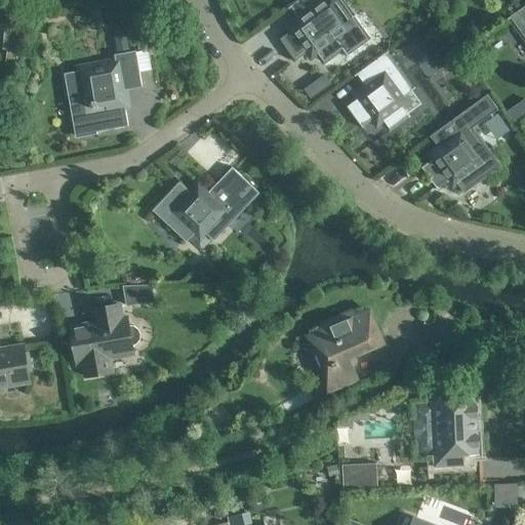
[(294,30),(281,40),(297,61),(307,53),(311,59),(318,54),(324,63),(357,38),(346,23),(349,21),(333,0),(299,0),(288,9),(296,19),(290,25),(294,30)]
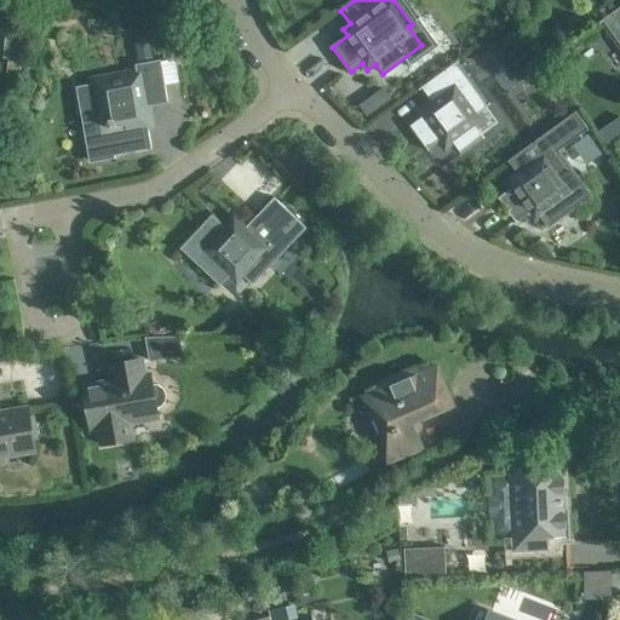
[(619,7),(600,23),(619,52),(619,7)]
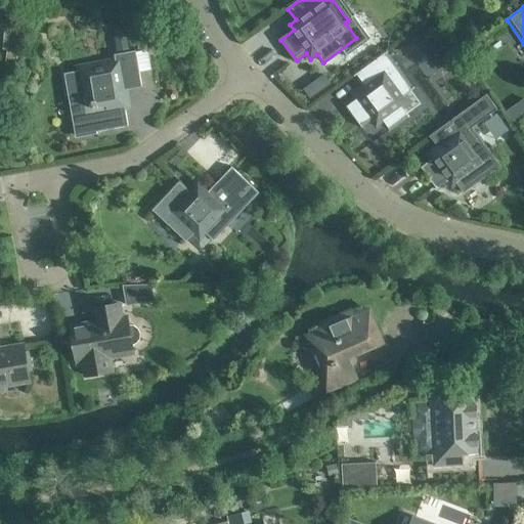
[(133,27),(116,27),(116,48),(134,48),(133,27)]
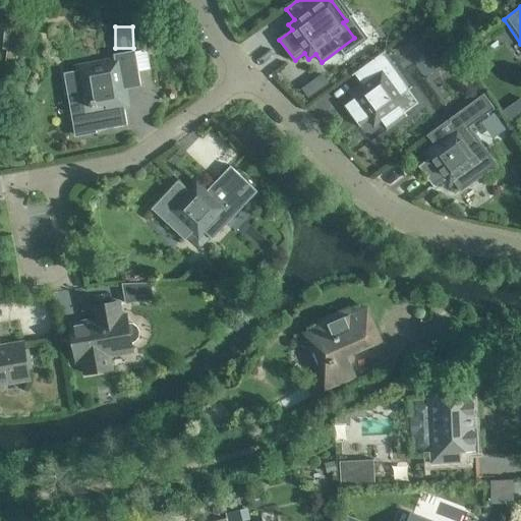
[(72,117),(73,117),(76,135),(95,132),(96,134),(97,134),(97,132),(127,126),(122,91),(141,88),(135,51),(114,55),(115,64),(64,73),(72,117)]
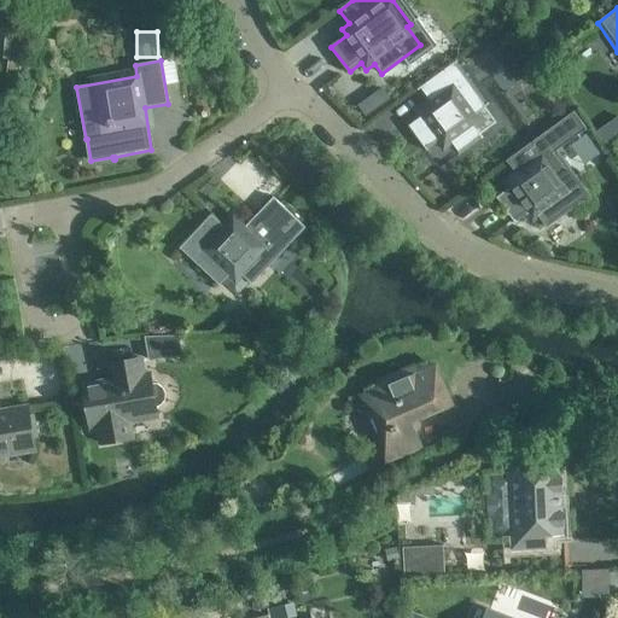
[(452,144),(459,153),(497,124),(485,108),(489,105),(456,60),(418,89),(427,101),(420,108),(425,115),(409,127),(429,151),(439,144),(444,150),(452,144)]
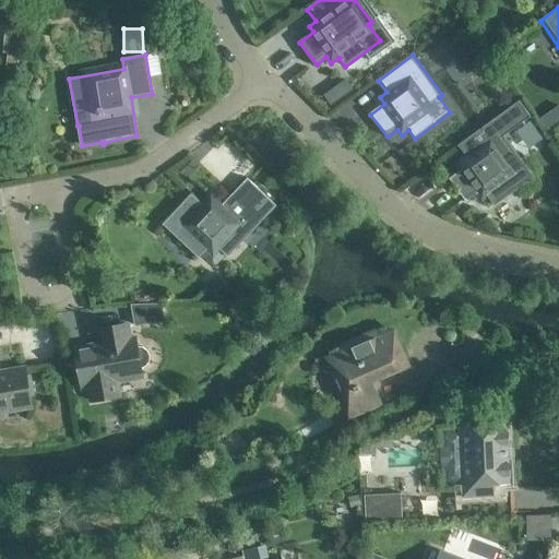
[(489,197),(495,204),(531,178),(520,163),(522,161),(504,135),(530,117),(519,103),(458,146),(466,158),(460,163),(464,169),(450,179),(466,202),(477,194),(483,201),(489,197)]
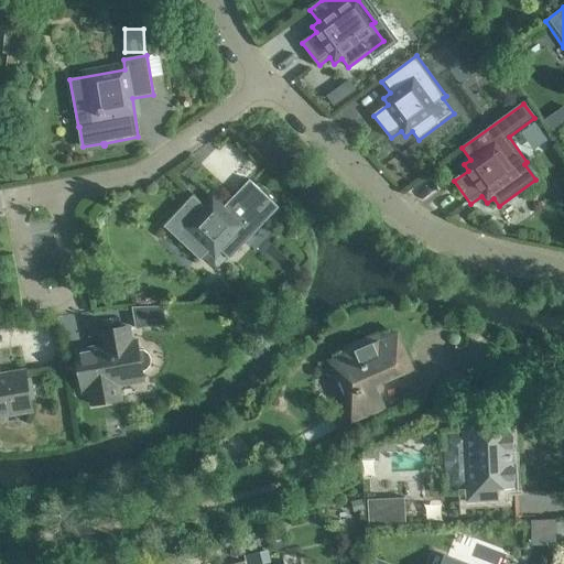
[(555,127),(563,121),(563,105),(548,116),(555,127)]
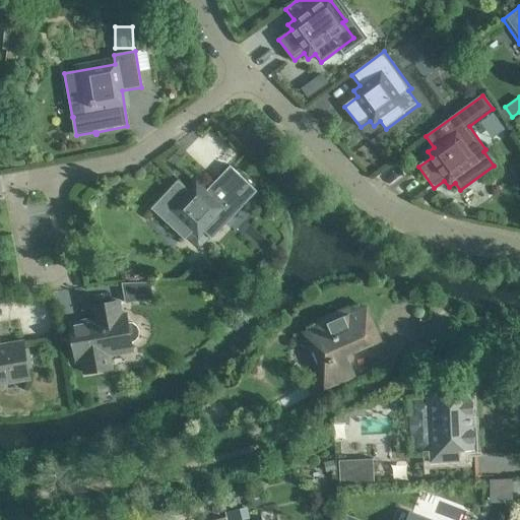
[(493,133),(505,127),(497,110),(484,116),(493,133)]
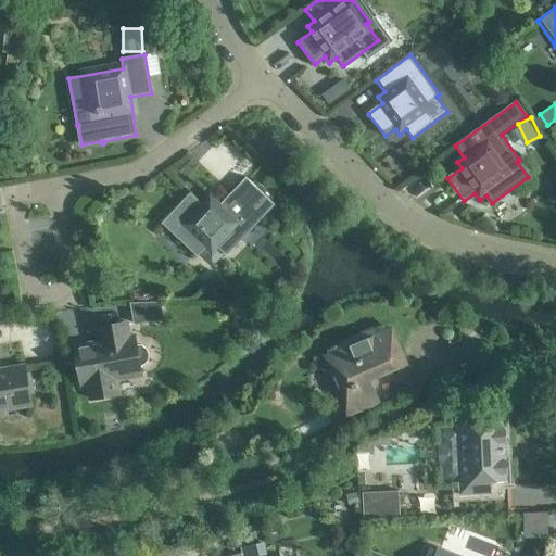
[(227,256),(276,205),(247,178),(222,204),(212,194),(202,205),(190,194),(162,224),(198,257),(200,255),(213,267),(225,254),(227,256)]
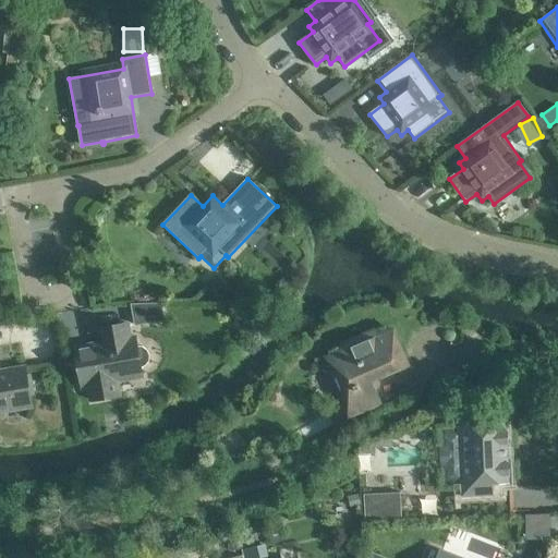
[(132,305),(135,326),(164,322),(161,304),(132,305)]
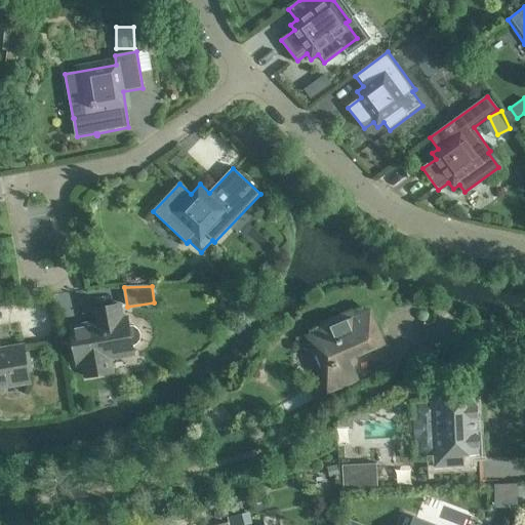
[(76,364),(84,363),(86,378),(111,374),(109,359),(133,355),(132,347),(137,345),(139,340),(140,335),(138,331),(134,328),(129,327),(127,320),(121,321),(119,306),(94,310),(96,325),(71,329),(76,364)]
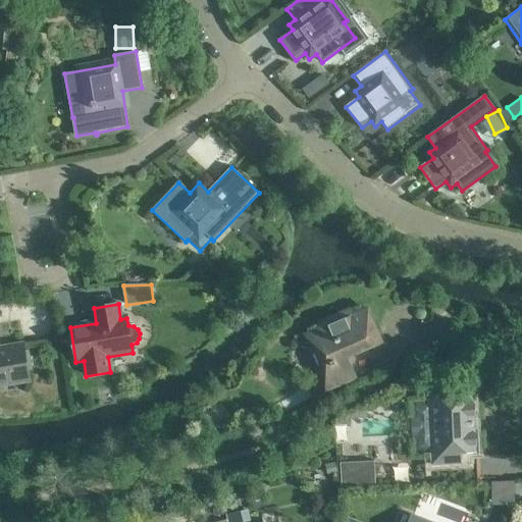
[(354,378),(345,356),(380,341),(366,307),(350,314),(348,309),(319,321),(321,326),(304,334),(328,389),(354,378)]
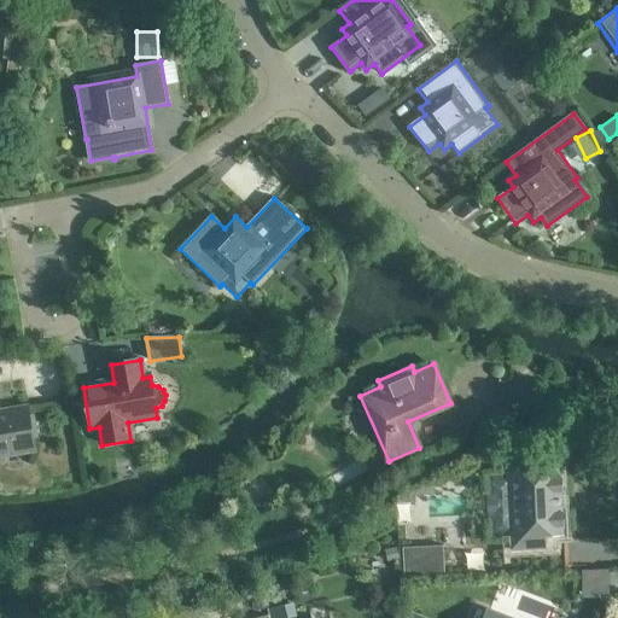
[(0,455),(35,450),(28,409),(0,413),(0,455)]
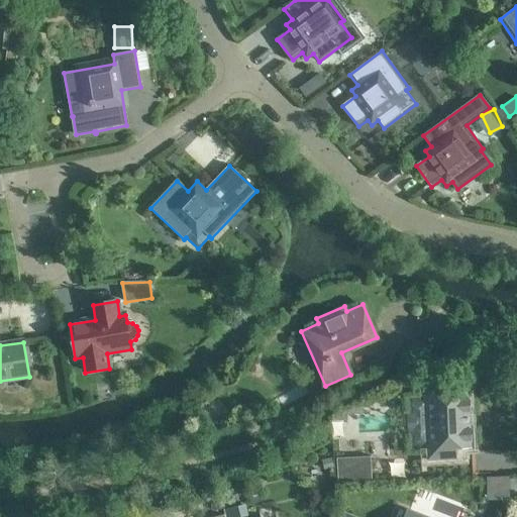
[(468,423),(468,414),(466,414),(464,394),(450,394),(450,384),(425,386),(426,397),(411,398),(413,444),(428,443),(428,456),(453,455),(452,445),(468,444),(467,424),(468,423)]
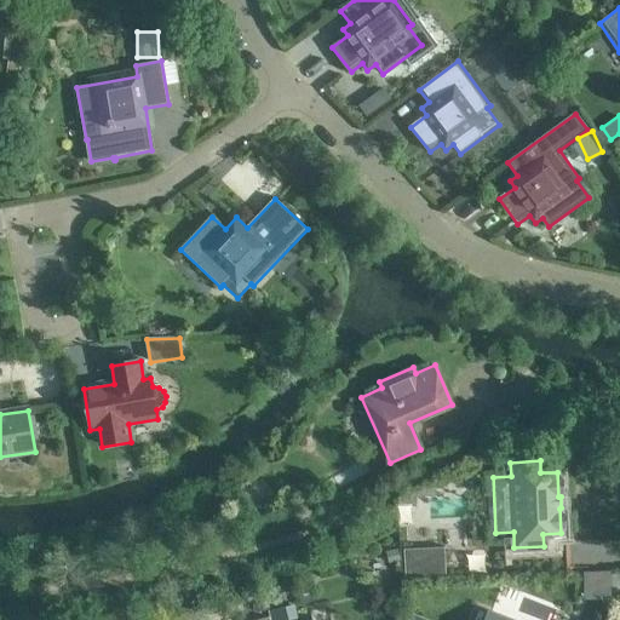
[(270,615),(271,619),(296,619),(292,603),(269,609),(270,615)]
